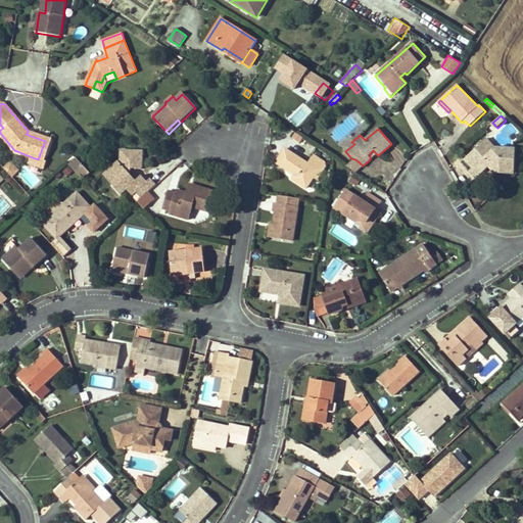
[(38,159),(30,156),(27,163),(41,169),(51,140),(29,131),(28,131),(26,134),(45,141),(38,159)]
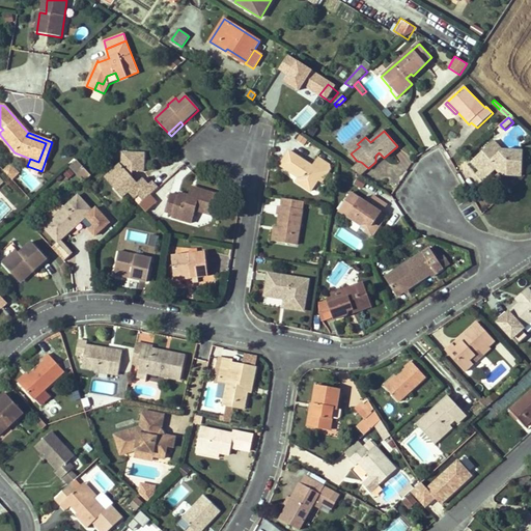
[(307,139),(301,135),(297,140),(303,144),(307,139)]
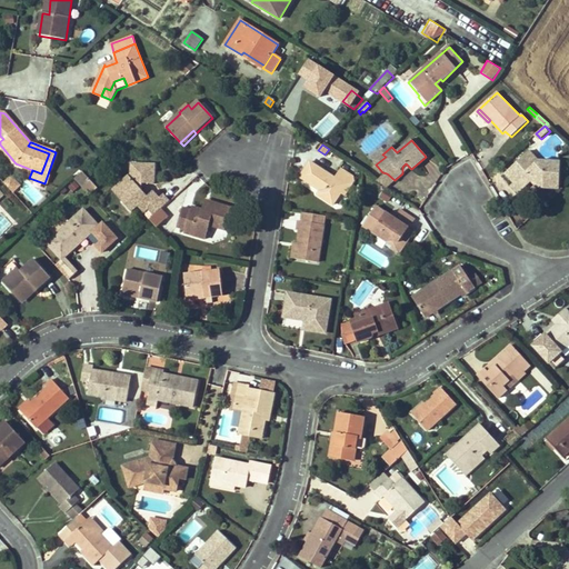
[(539,177),(539,187),(551,188),(551,180),(560,180),(561,161),(539,160),(530,150),(506,173),(515,182),(511,186),(519,193),(533,180),(533,177),(539,177)]
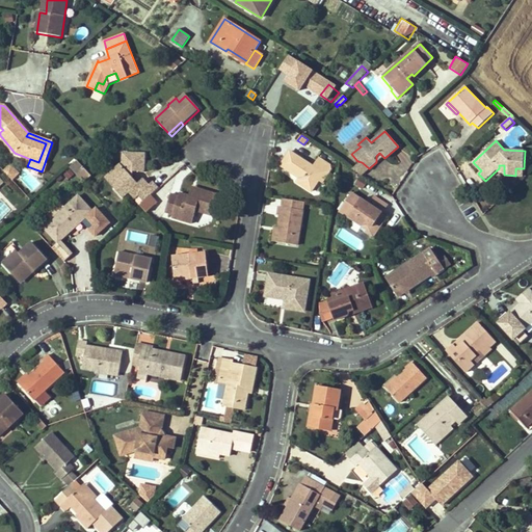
[(356,142),(348,150),(351,154),(361,147),(357,144),(356,142)]
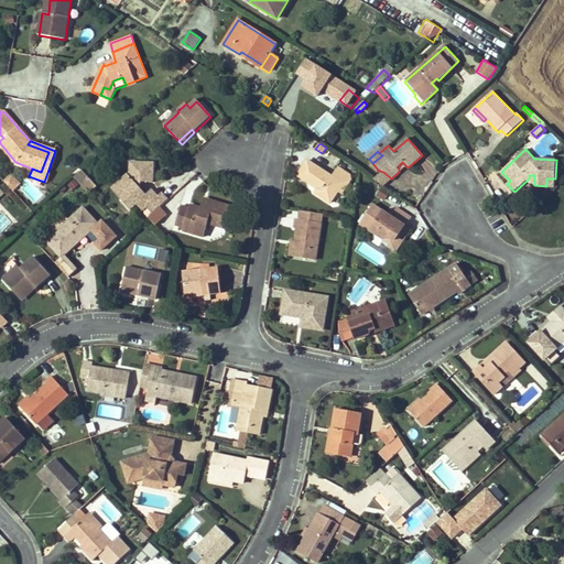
[(356,167),(343,159),(336,169),(349,176),(356,167)]
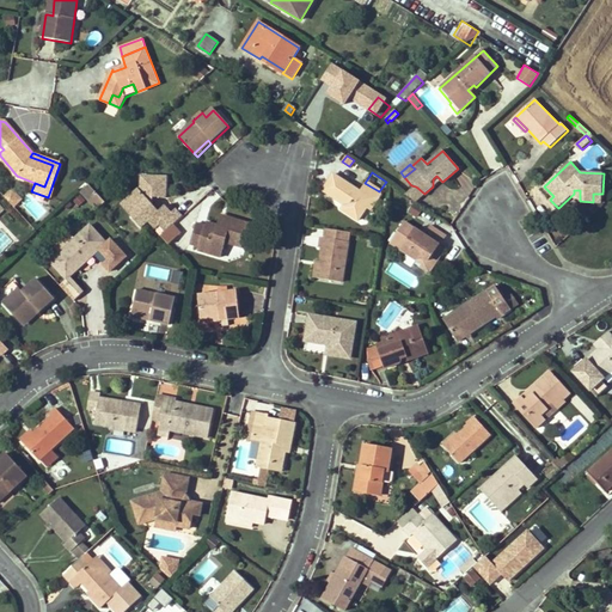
[(146,224),(153,231),(157,227),(171,214),(164,207),(158,213),(151,206),(152,197),(165,199),(165,177),(139,176),(139,188),(124,200),(135,212),(129,216),(141,228),(146,224)]
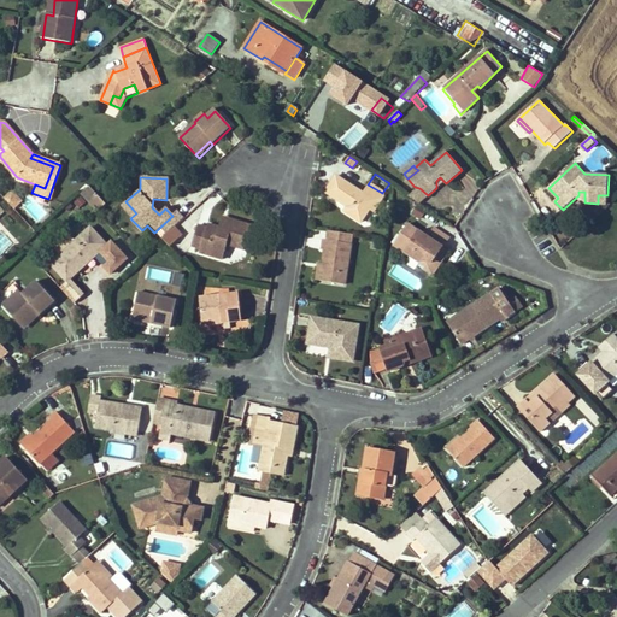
[(346,213),(362,223),(370,210),(374,212),(383,198),(382,193),(368,184),(362,193),(336,177),(325,194),(348,207),(346,213)]
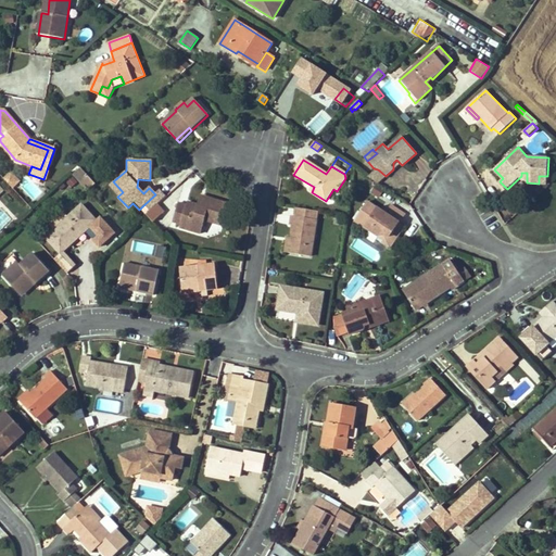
[(80,168),(73,176),(88,191),(96,185),(80,168)]
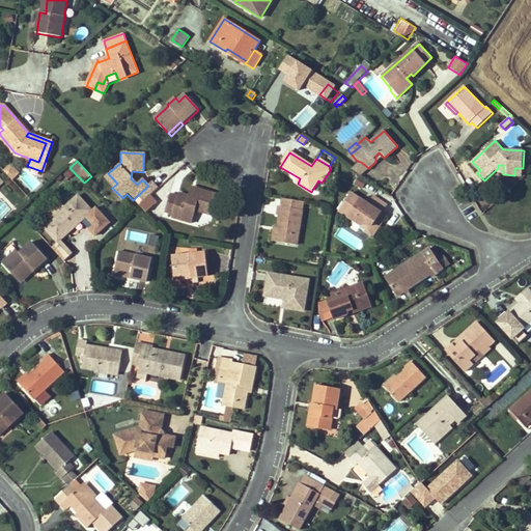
[(361,162),(353,170),(361,175),(368,168),(361,162)]
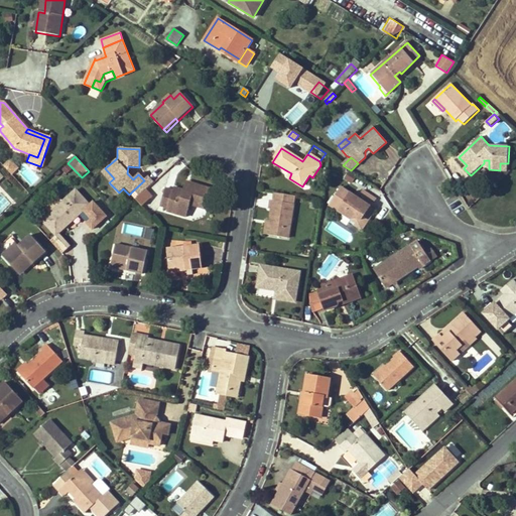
[(10,160),(4,166),(10,173),(16,168),(10,160)]
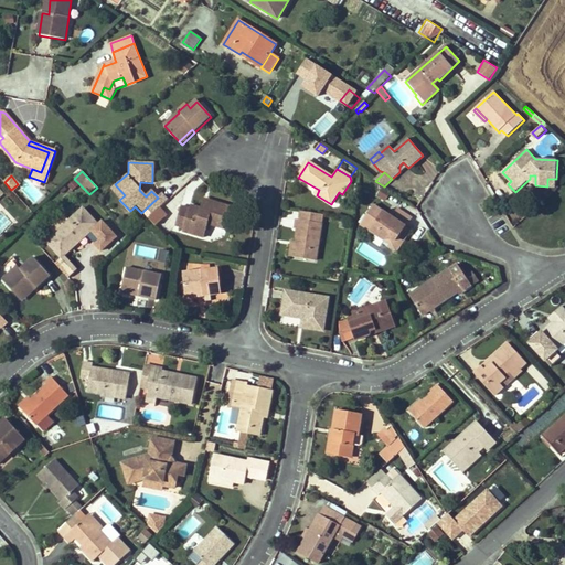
[(115,184),(110,190),(119,200),(125,195),(115,184)]
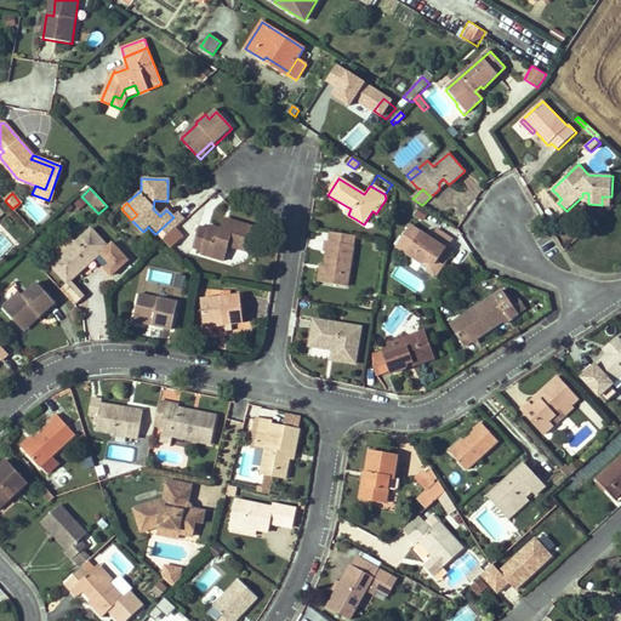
[(174,217),(159,231),(166,238),(184,221),(178,214),(174,217)]
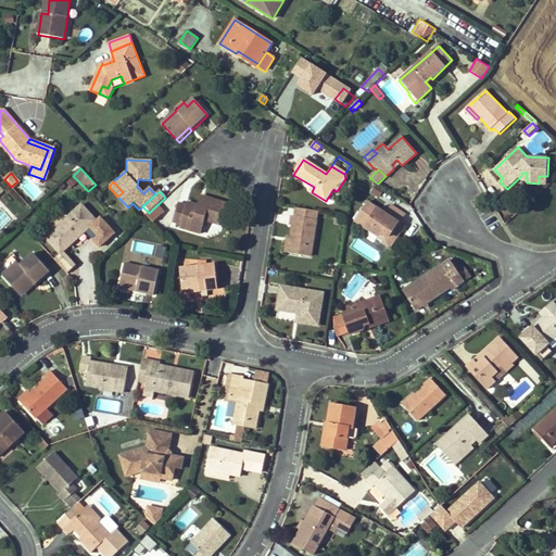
[(205,198),(202,207),(198,205),(187,203),(186,206),(178,204),(174,222),(181,224),(180,228),(201,234),(204,220),(220,225),(226,204),(205,198)]
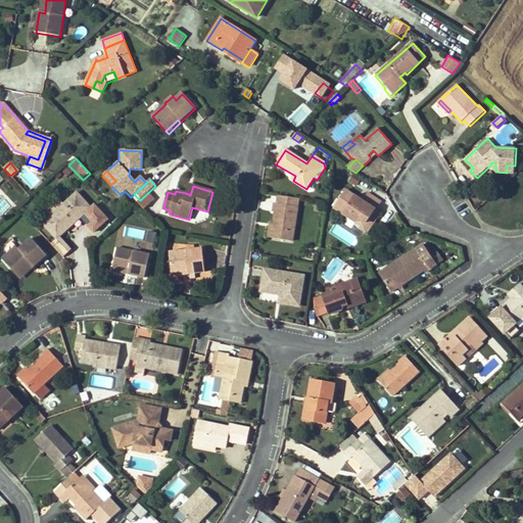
[(372,208),(375,210),(381,203),(368,193),(362,201),(345,190),(333,207),(346,218),(348,219),(354,223),(355,223),(363,222),(372,208)]
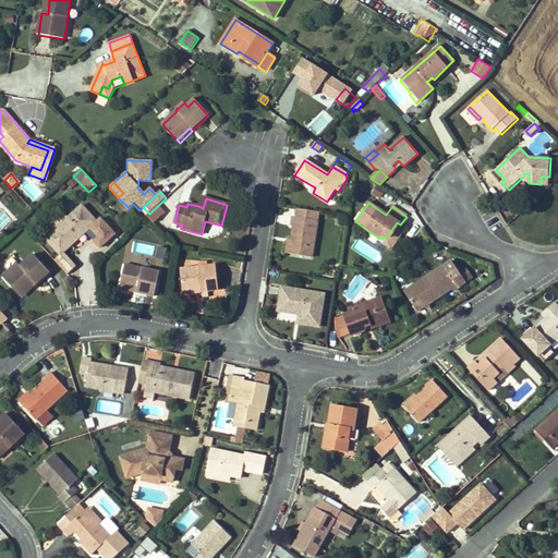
[(63,213),(49,226),(55,231),(46,240),(60,255),(53,261),(67,275),(75,268),(62,254),(91,228),(99,238),(95,242),(100,249),(116,235),(101,219),(98,222),(83,206),(69,218),(63,213)]
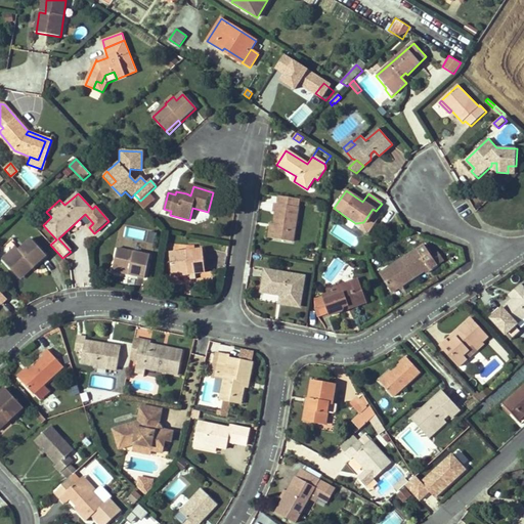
[(292,207),(294,199),(279,197),(277,205),(292,207)]
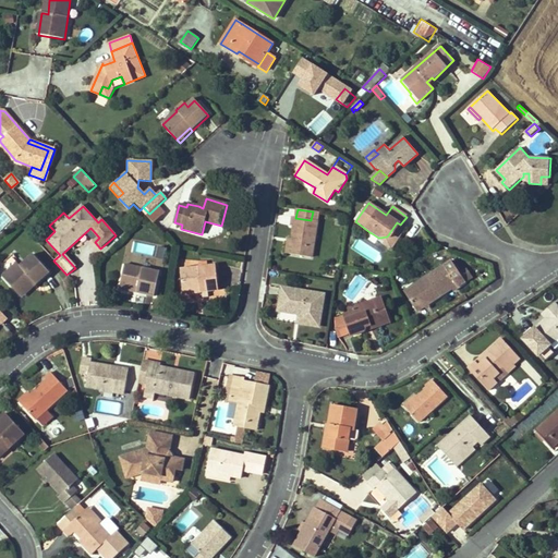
[(294,226),(292,239),(290,255),(311,258),(319,213),(313,211),(311,220),(295,218),(294,218),(293,226),(294,226)]
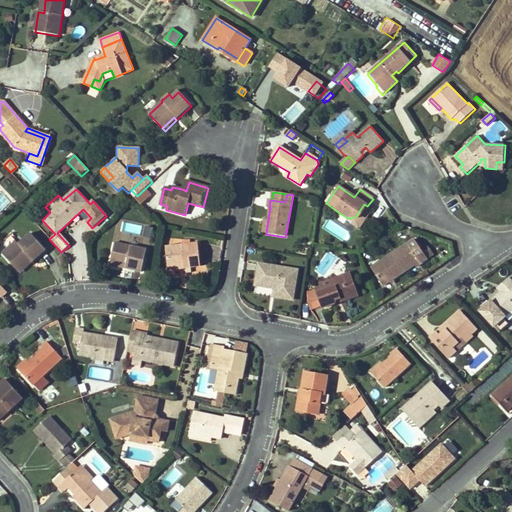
[(355,217),(348,218),(352,221),(351,224),(358,228),(371,209),(367,206),(364,204),(355,217)]
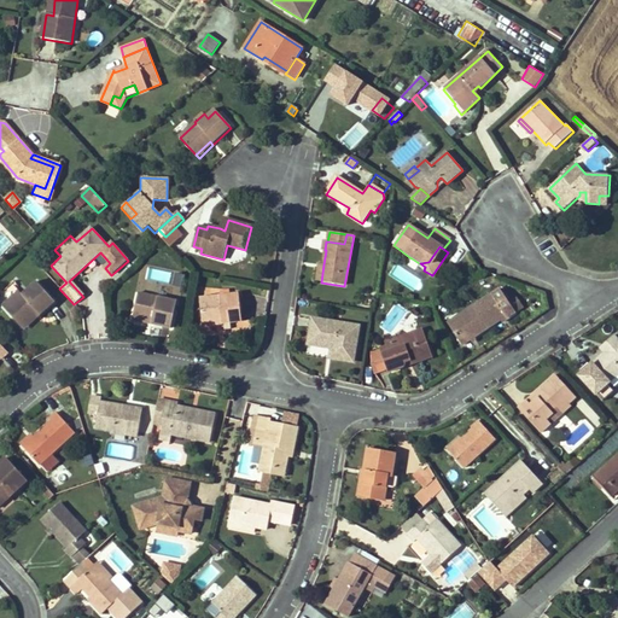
[(412,258),(409,257),(406,263),(414,269),(419,263),(412,258)]
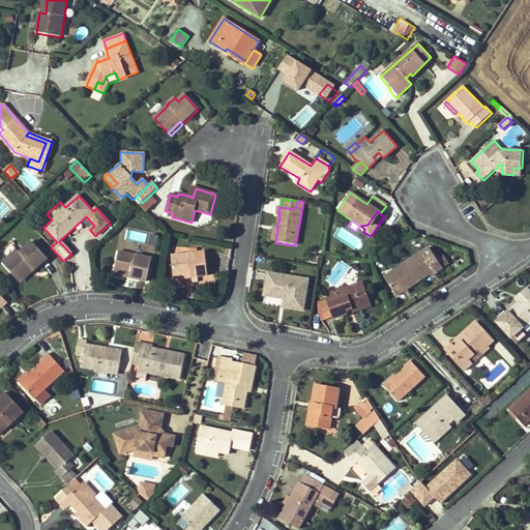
[(128,231),(127,237),(138,239),(140,233),(128,231)]
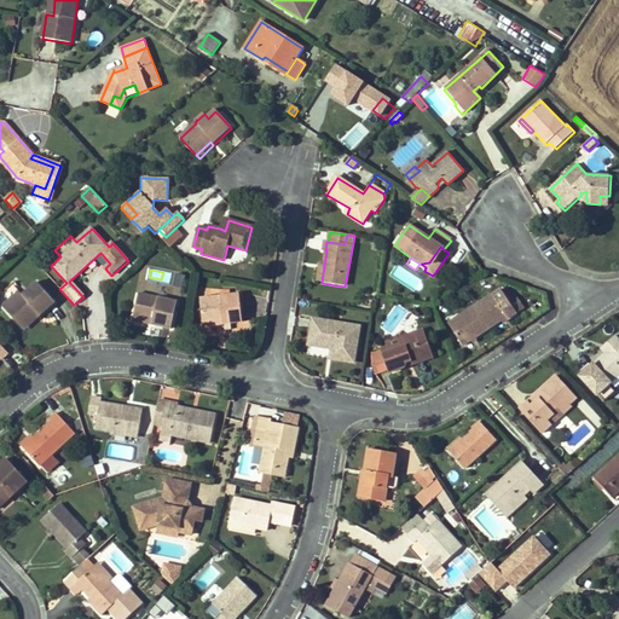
[(177,275),(175,285),(185,287),(186,275),(177,275)]
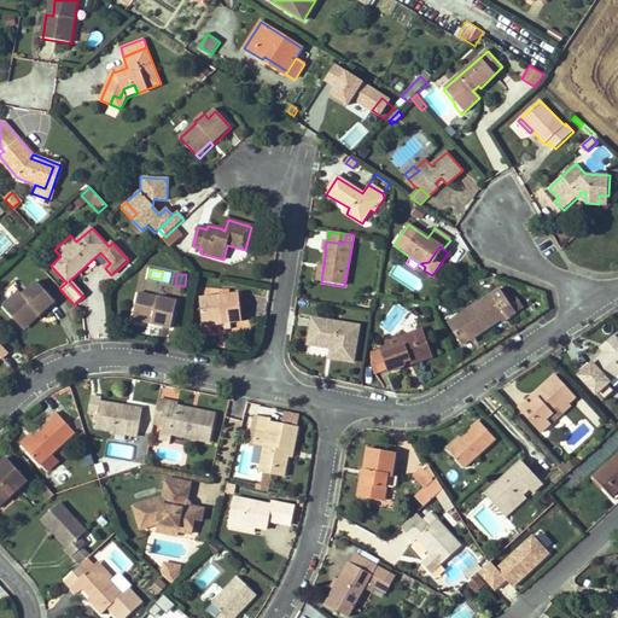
[(38,283),(23,295),(21,291),(4,307),(21,326),(36,312),(40,315),(56,301),(38,283)]
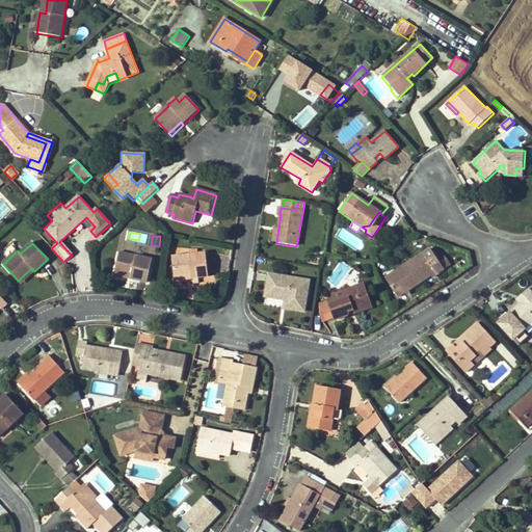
[(435,273),(437,276),(445,271),(440,264),(430,250),(387,280),(399,298),(405,294),(408,292),(432,276),(435,273)]
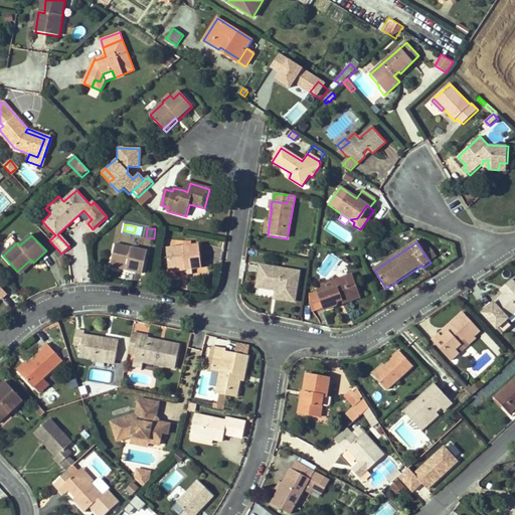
[(128,268),(127,271),(143,275),(148,252),(116,245),(112,264),(128,268)]
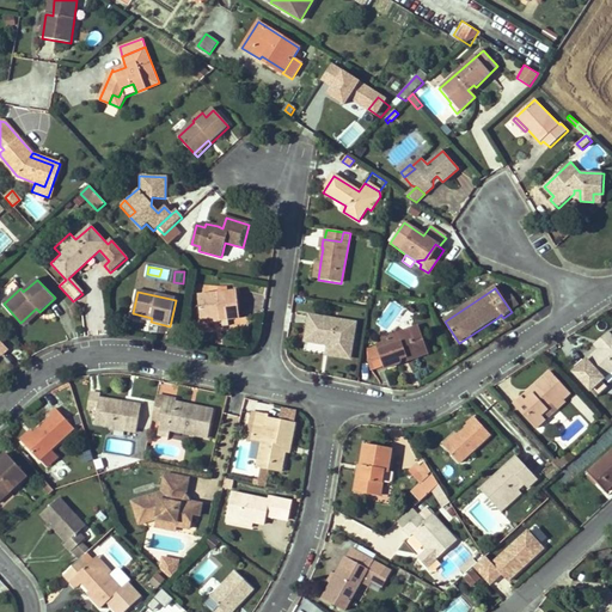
[(221,317),(222,322),(242,319),(239,292),(200,295),(202,319),(214,318),(221,317)]
